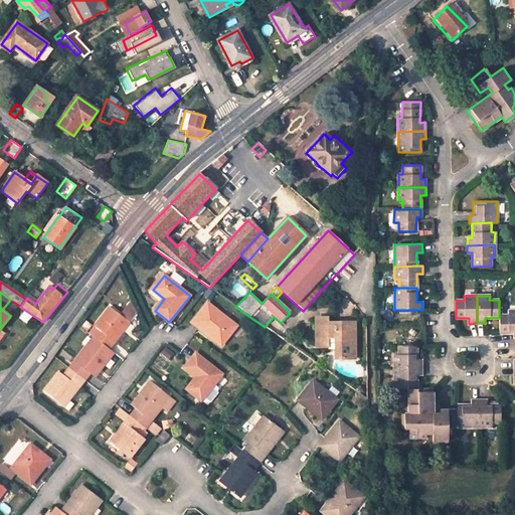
[(208,304),(193,324),(222,346),(236,326),(208,304)]
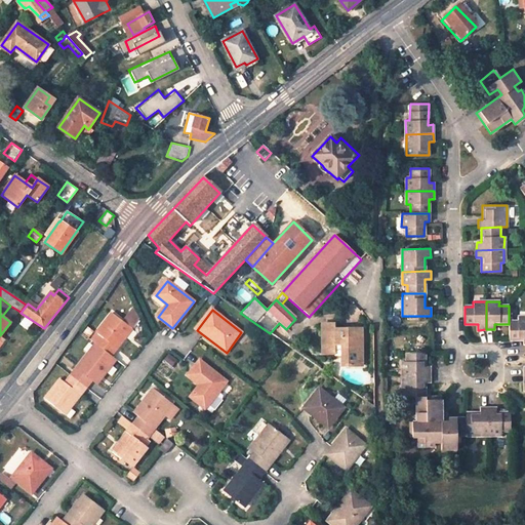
[(112,356),(132,329),(112,313),(97,333),(102,336),(95,344),(112,356)]
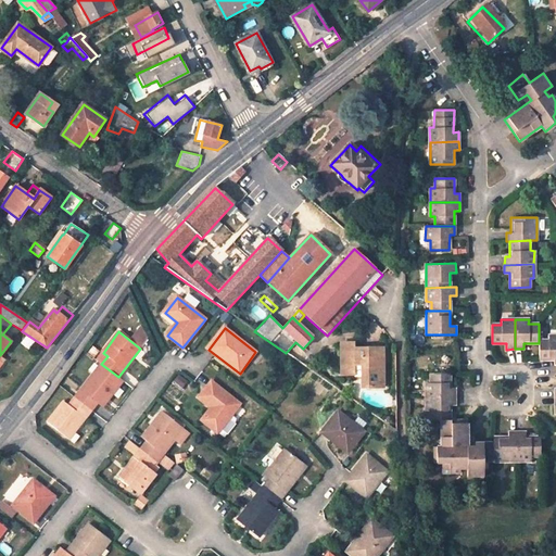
[(555,335),(547,336),(547,339),(539,339),(539,343),(539,359),(554,359),(553,374),(555,373),(555,335)]
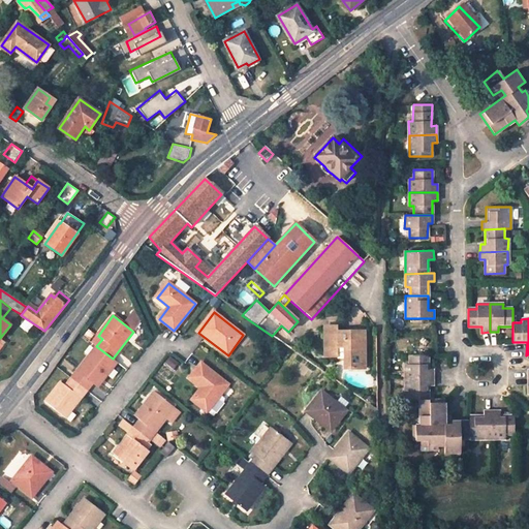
[(336,327),(324,327),(324,358),(337,356),(337,347),(343,347),(346,347),(347,368),(365,368),(364,331),(337,332),(336,327)]
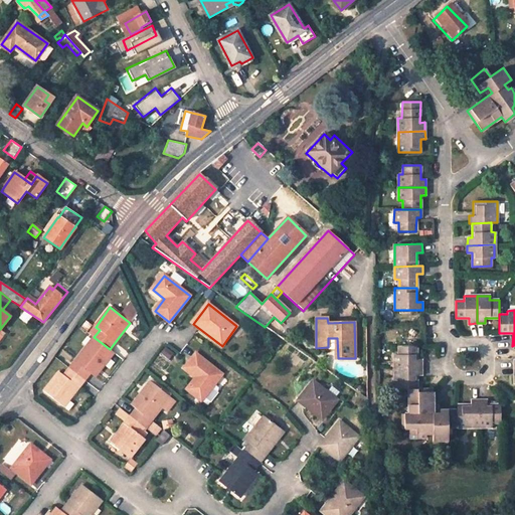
[(95,377),(113,352),(110,349),(94,337),(69,368),(84,380),(90,373),(95,377)]
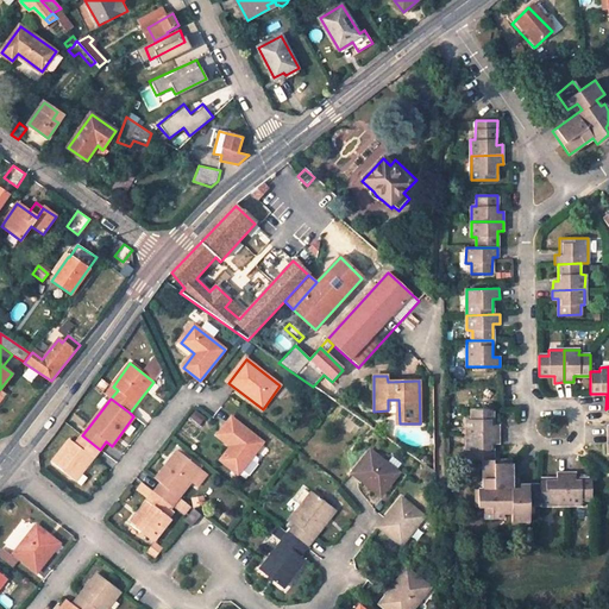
[(500,434),(500,425),(493,425),(493,408),(471,409),(471,420),(466,420),(466,434),(500,434)]
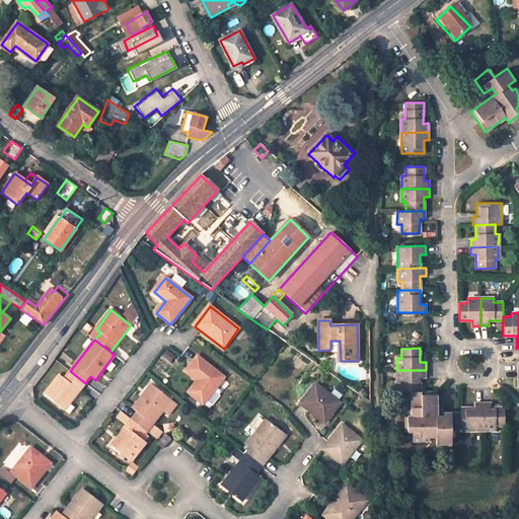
[(198,381),(189,393),(203,404),(224,378),(197,358),(187,371),(198,381)]
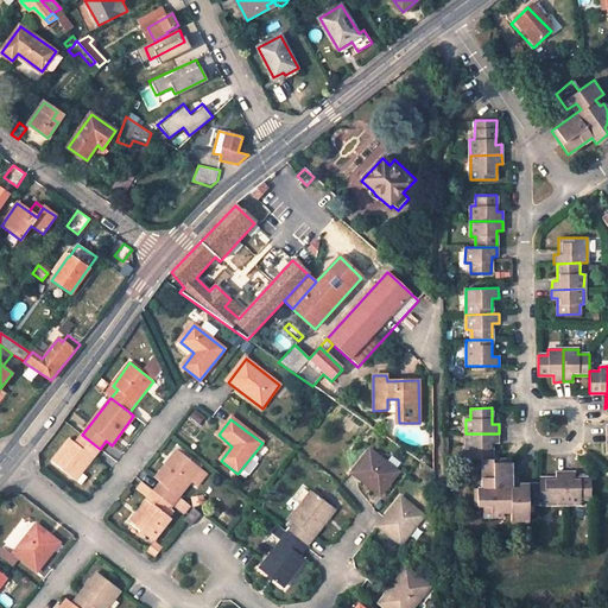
[(499,434),(466,434),(466,449),(470,448),(470,458),(481,458),(492,458),(492,443),(499,442),(499,434)]
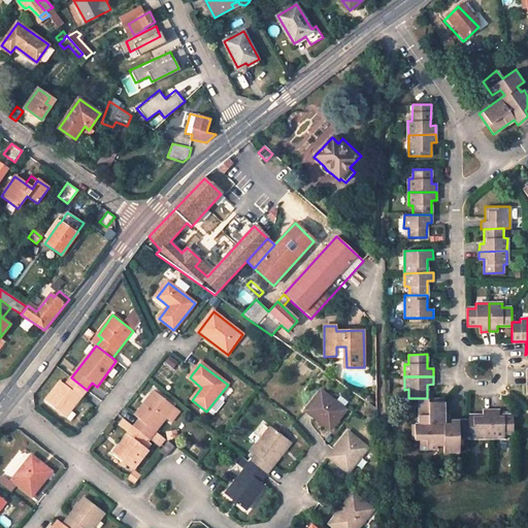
[(61,382),(45,401),(65,417),(87,390),(71,377),(65,385),(61,382)]
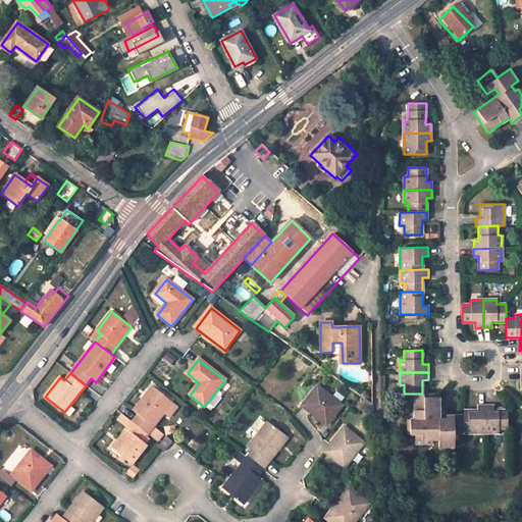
[(138,415),(132,422),(148,434),(163,414),(168,418),(177,407),(152,386),(133,412),(138,415)]
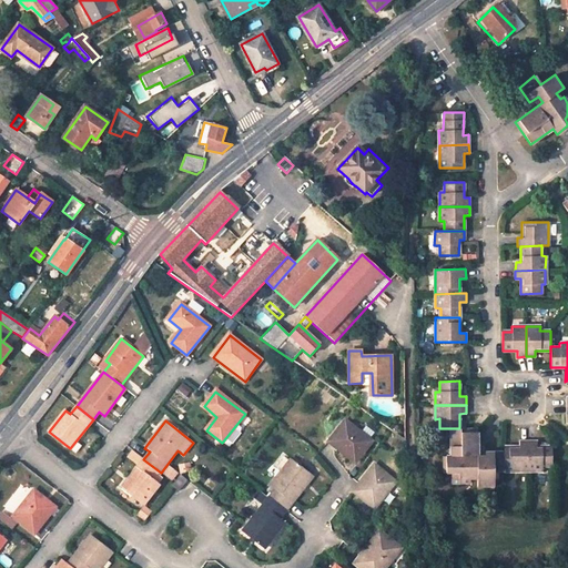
[(345,422),(328,443),(355,463),(372,442),(345,422)]
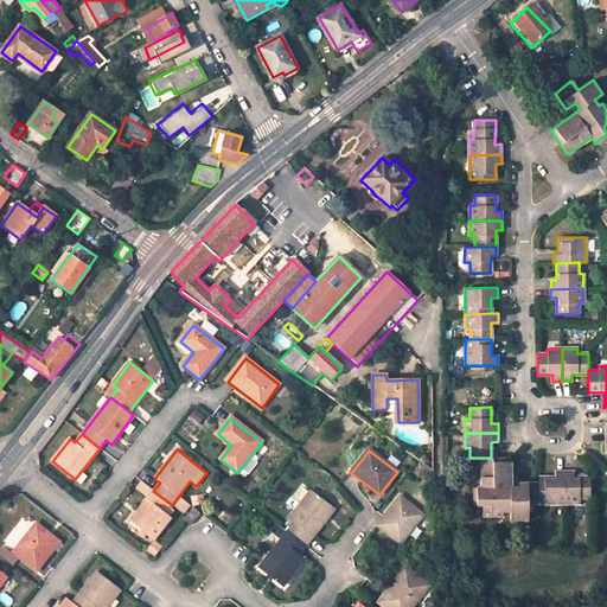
[(510,492),(510,458),(491,458),(480,458),(481,486),(474,486),(474,506),(483,506),(483,517),(502,517),(502,511),(510,511),(510,519),(528,519),(528,504),(538,504),(538,483),(518,483),(518,491),(510,492)]
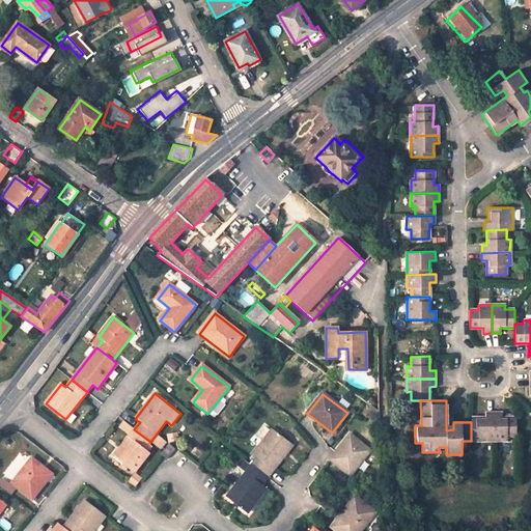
[(494,440),(494,412),(485,412),(485,417),(471,416),(471,422),(471,441),(494,440)]
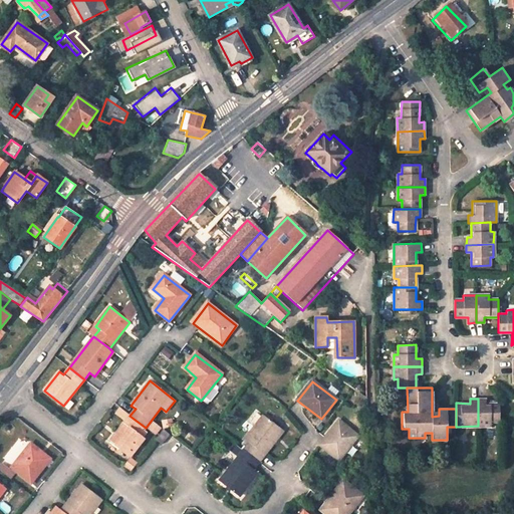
[(478,426),(491,426),(491,422),(499,422),(499,403),(486,403),(486,399),(478,399),(478,426)]
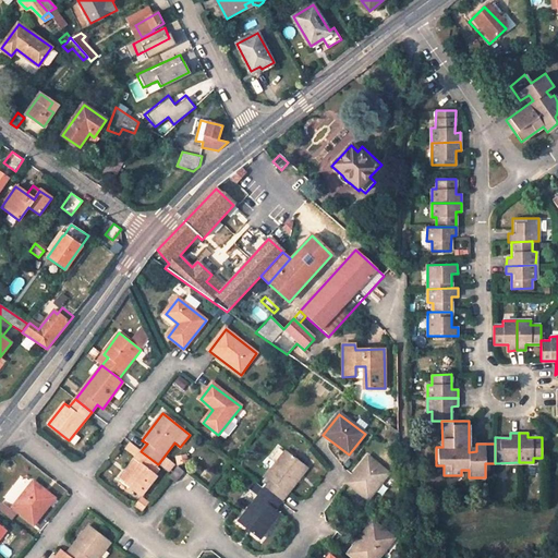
[(126,450),(136,458),(141,451),(132,444),(126,450)]
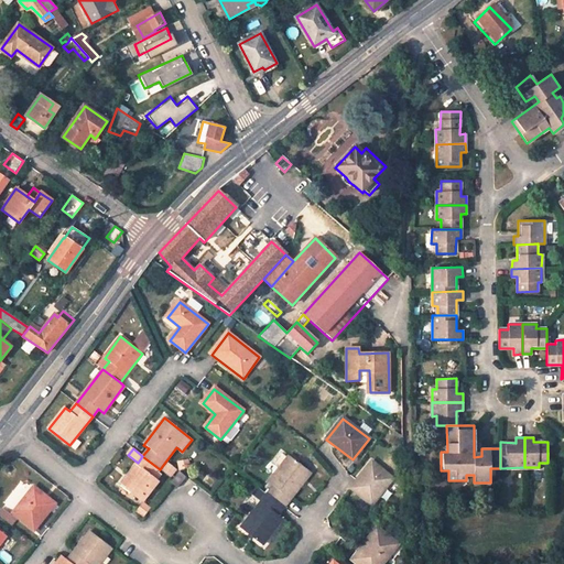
[(138,463),(120,485),(142,502),(159,481),(154,477),(160,469),(142,456),(138,463)]
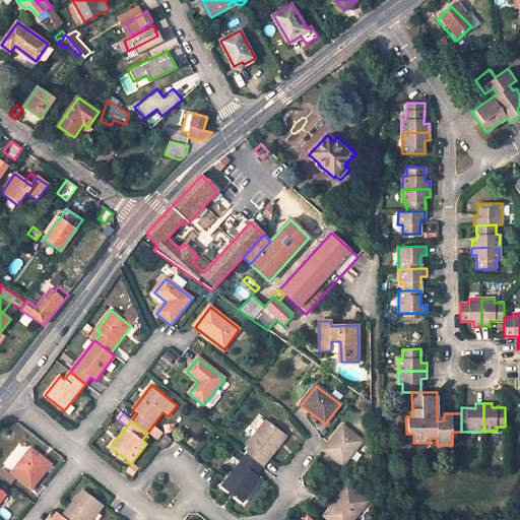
[(252,449),(221,486),(242,503),(261,478),(257,475),(287,437),(267,420),(248,445),(252,449)]
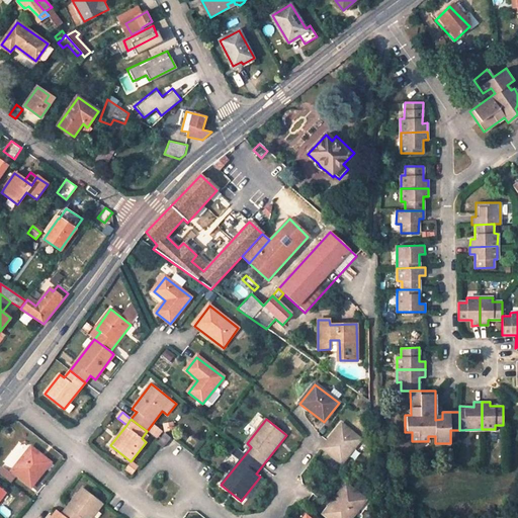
[(341,424),(322,448),(342,463),(361,440),(341,424)]
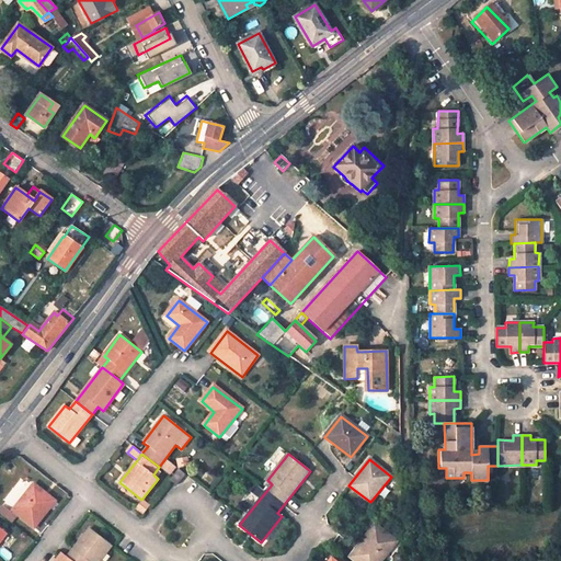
[(185,474),(179,469),(169,482),(175,488),(185,474)]
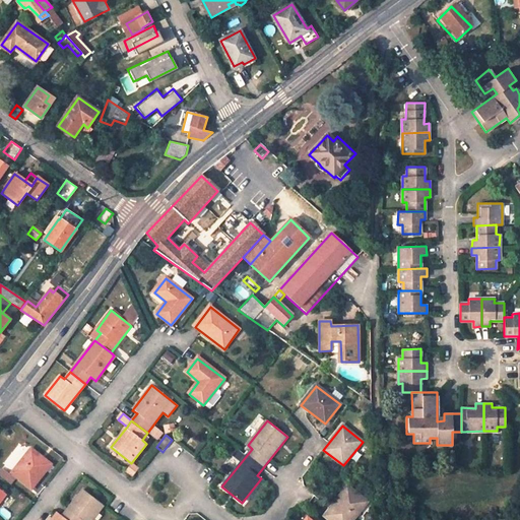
[(15,447),(3,468),(11,473),(24,452),(15,447)]
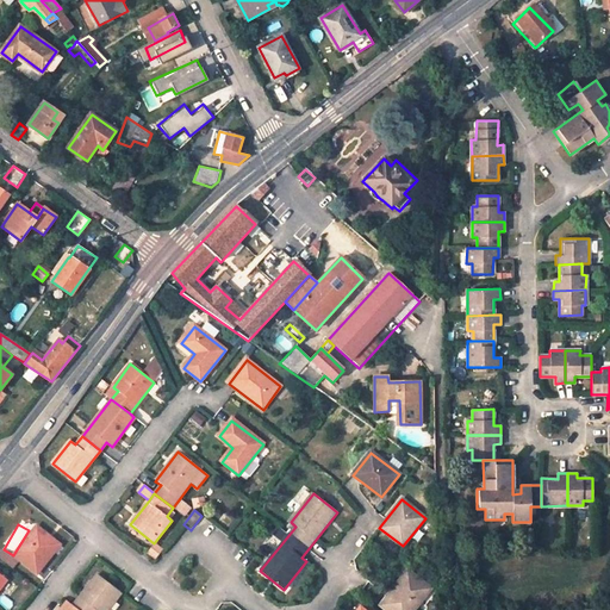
[(37,528),(14,556),(37,574),(60,546),(37,528)]
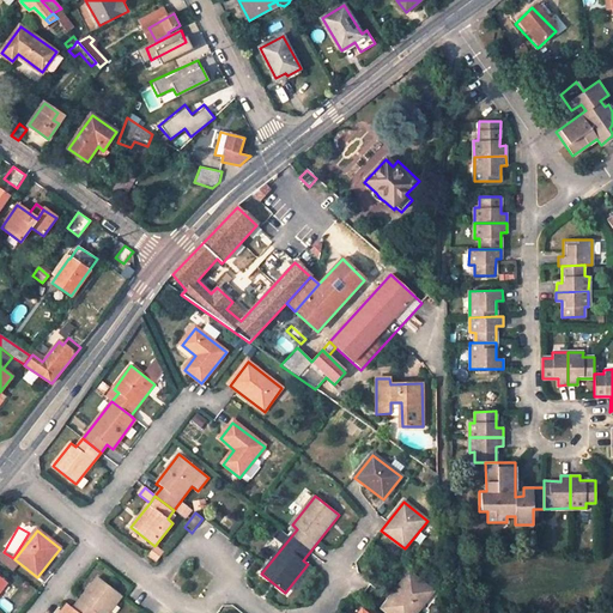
[(162,556),(155,550),(147,558),(156,564),(162,556)]
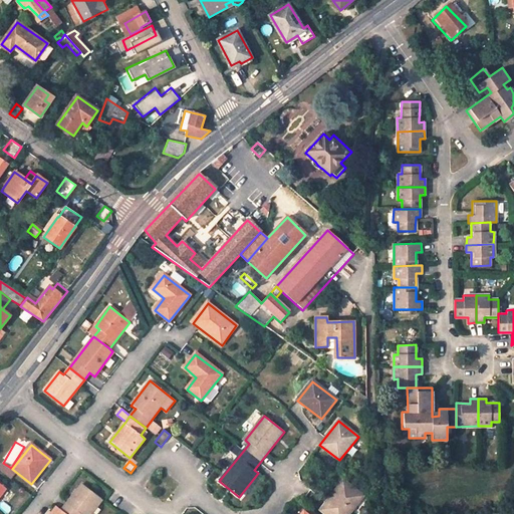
[(343,482),(320,510),(324,513),(349,513),(362,497),(343,482)]
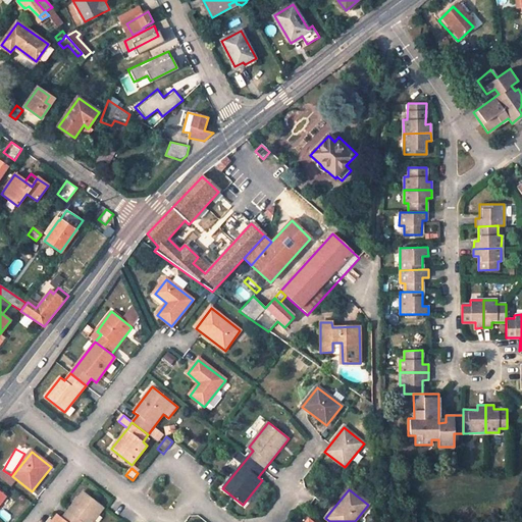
[(93,521),(104,509),(84,492),(63,518),(67,521),(93,521)]
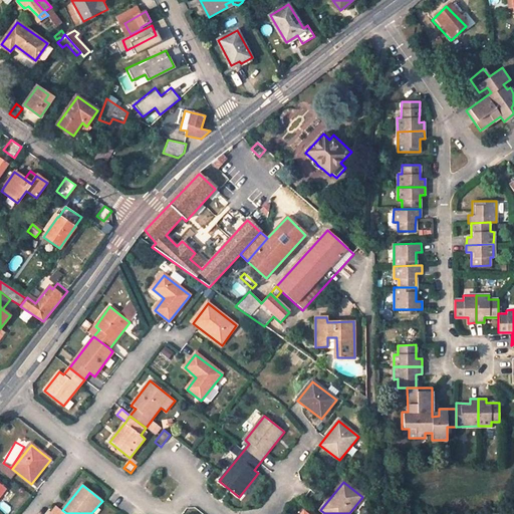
All buildings are outlined.
